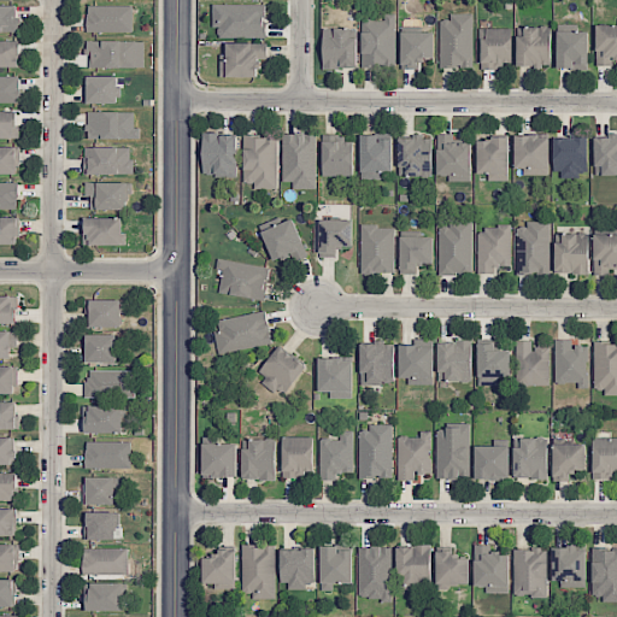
[(265,4),(212,4),(212,27),(218,27),(218,36),(264,36),(265,4)]
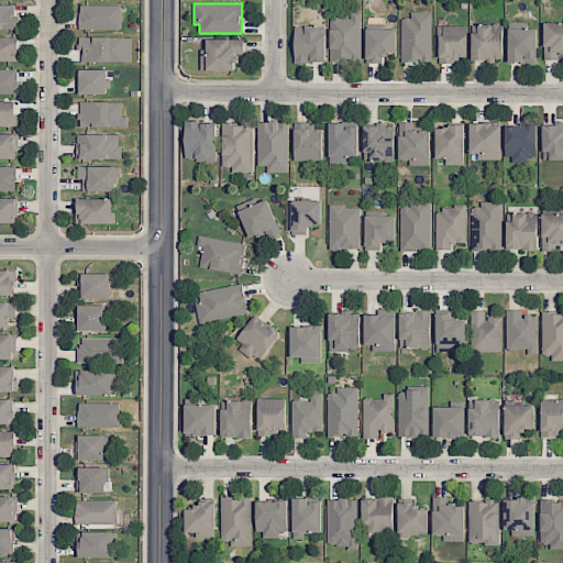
[(0,29),(17,30),(17,14),(13,14),(13,6),(0,4),(0,29)]
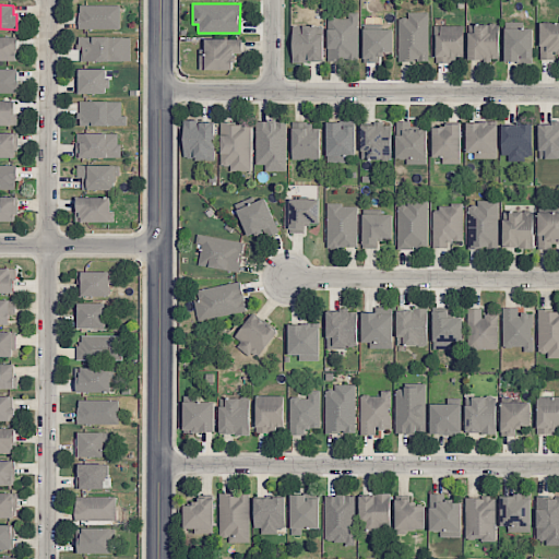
[(120,6),(79,4),(79,28),(120,28),(120,6)]
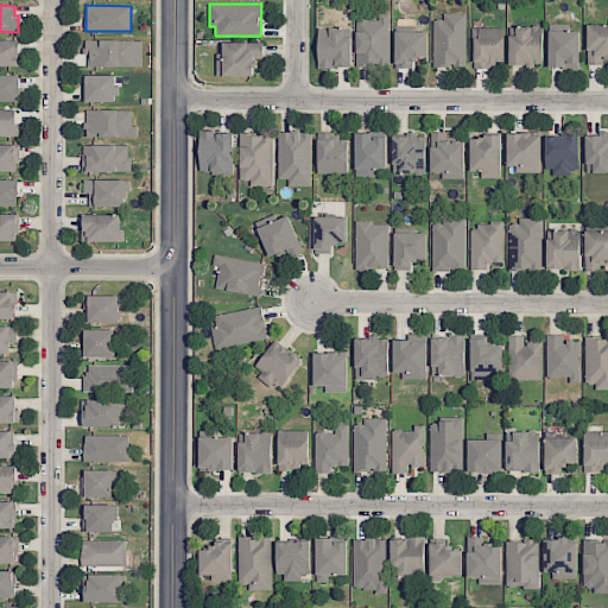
[(390,13),(378,13),(378,20),(356,20),(356,65),(390,65),(390,13)]
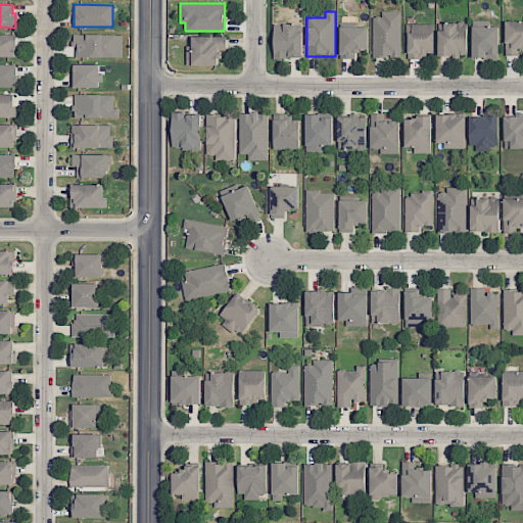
[(400,11),(381,12),(381,16),(373,16),(373,57),(401,56),(400,11)]
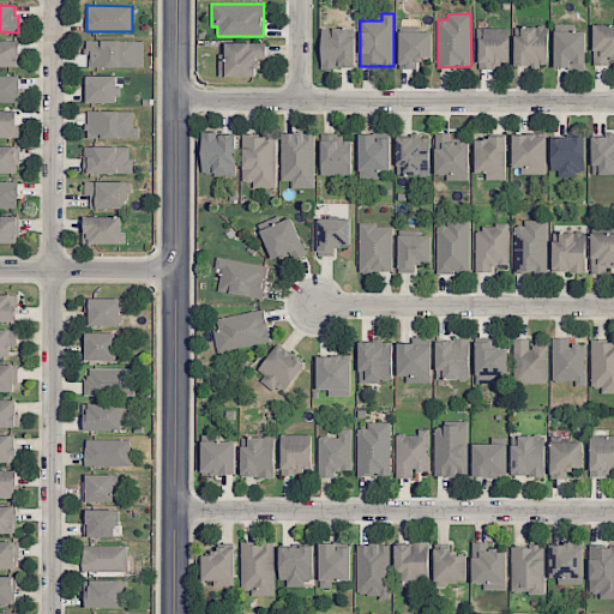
[(585,31),(575,31),(575,24),(554,24),(554,68),(585,68),(585,31)]
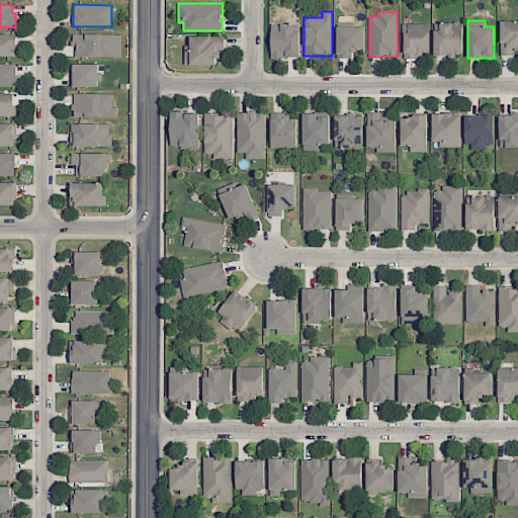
[(517,20),(500,21),(501,56),(514,55),(514,49),(517,49),(517,20)]
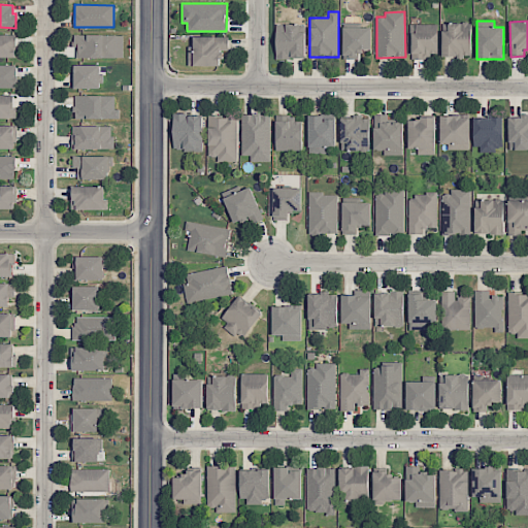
[(441,56),(470,57),(471,24),(442,23),(441,56)]
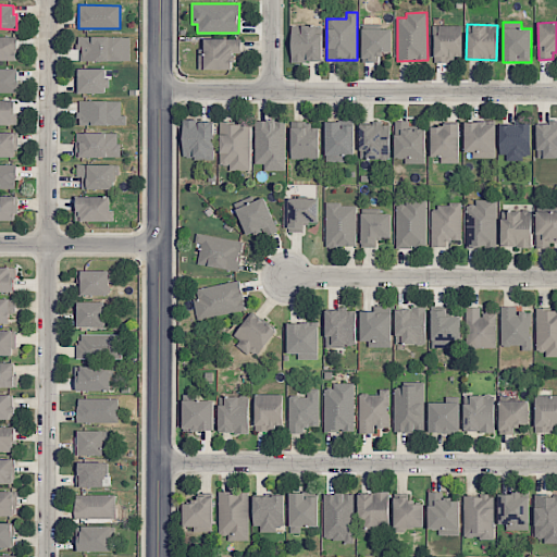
[(322,25),(292,25),(292,62),(322,62),(322,25)]
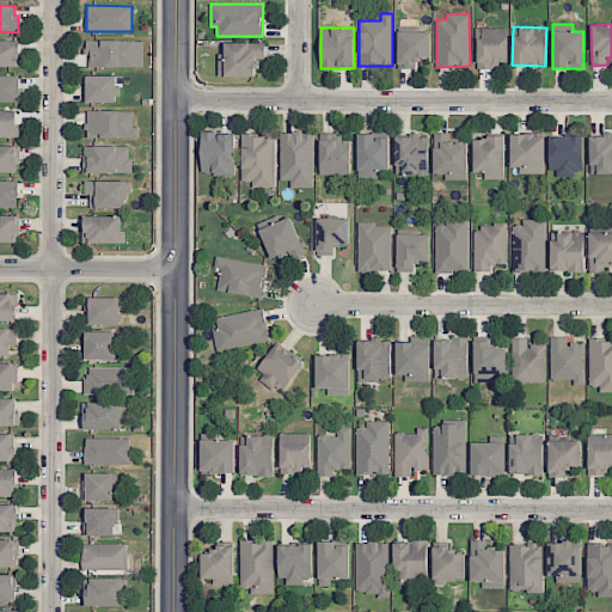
[(507,28),(476,28),(477,68),(497,68),(497,62),(508,62),(507,28)]
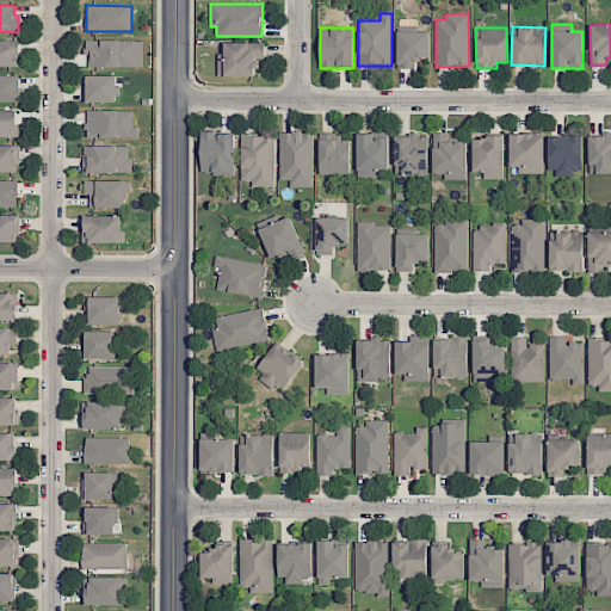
[(430,32),(397,31),(396,68),(413,68),(414,59),(430,59),(430,32)]
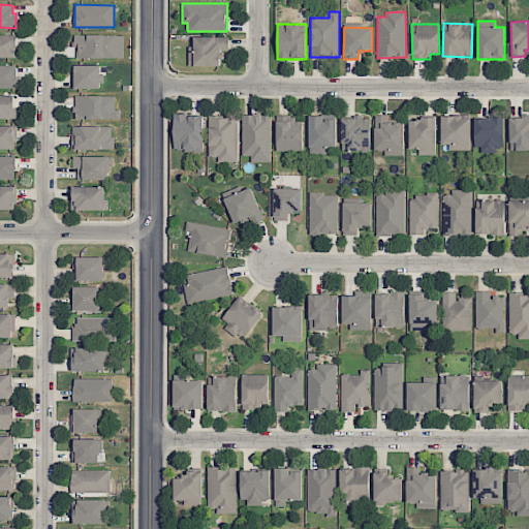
[(0,57),(16,58),(16,35),(0,34),(0,57)]
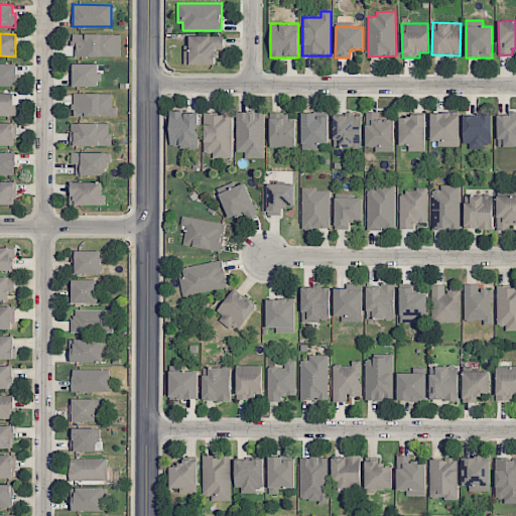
[(75,56),(120,56),(121,34),(73,33),(73,46),(75,46),(75,56)]
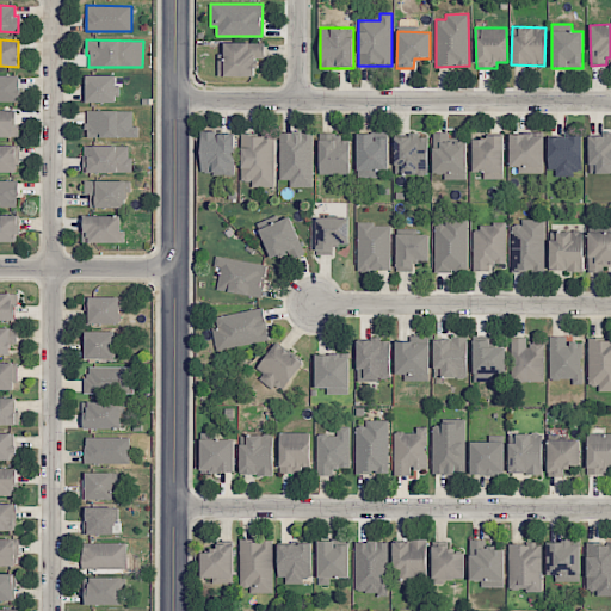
[(255,76),(255,59),(264,59),(264,43),(224,42),(223,54),(217,54),(217,76),(255,76)]
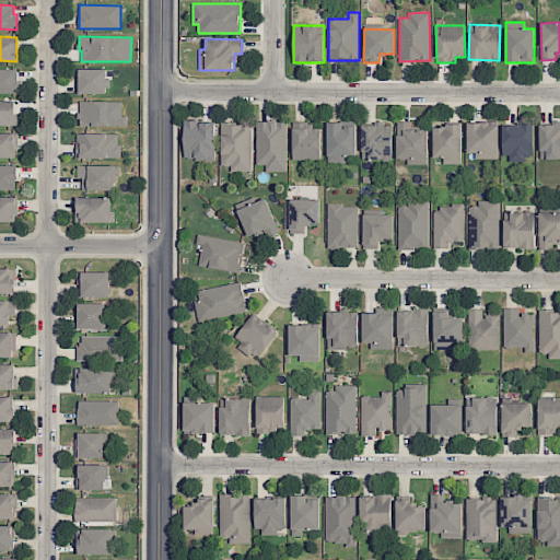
[(18,69),(0,68),(0,92),(18,92),(18,69)]
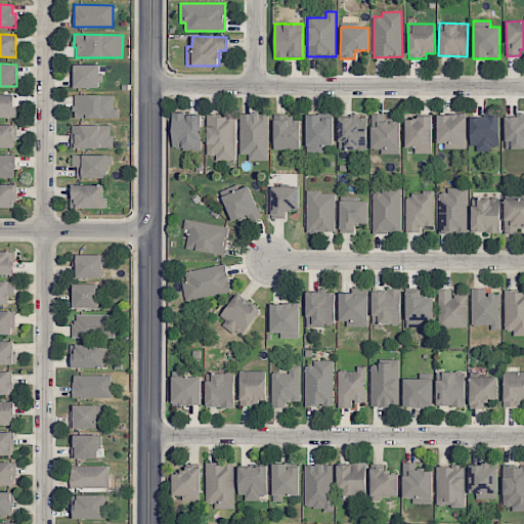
[(99,88),(99,64),(74,64),(74,87),(99,88)]
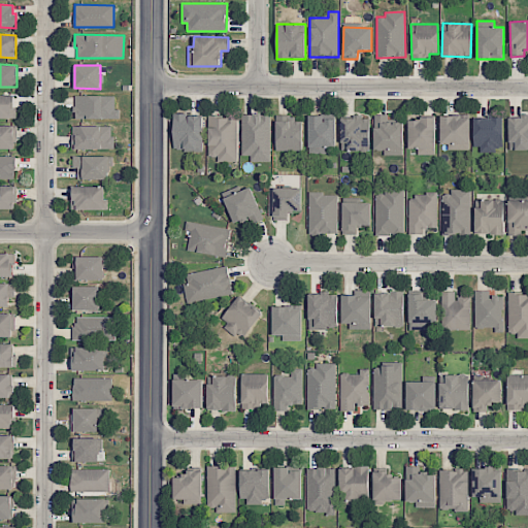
[(15,95),(0,95),(0,118),(15,119),(15,95)]
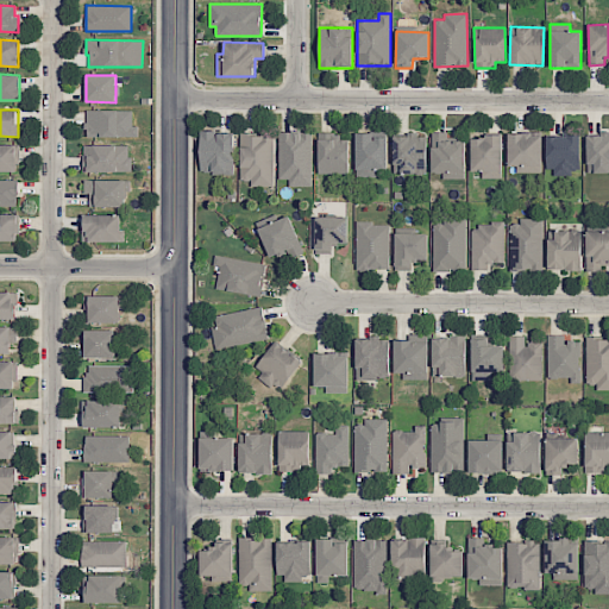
[(132,111),(86,110),(86,137),(138,137),(138,126),(132,126),(132,111)]
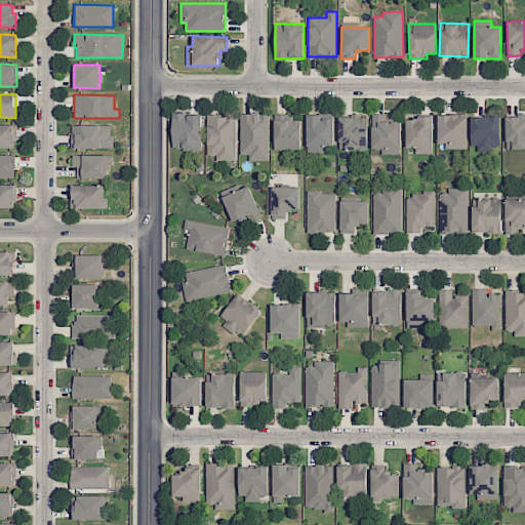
[(269,114),(240,113),(240,154),(248,155),(248,161),(269,161),(269,114)]
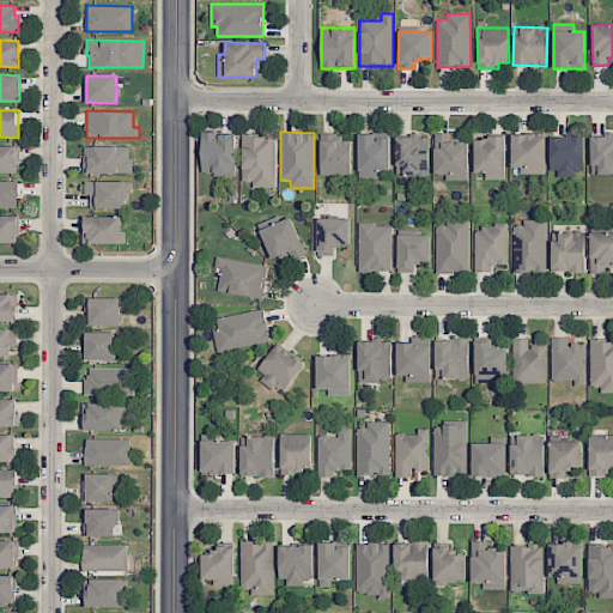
[(202,133),(201,175),(235,175),(236,134),(202,133)]
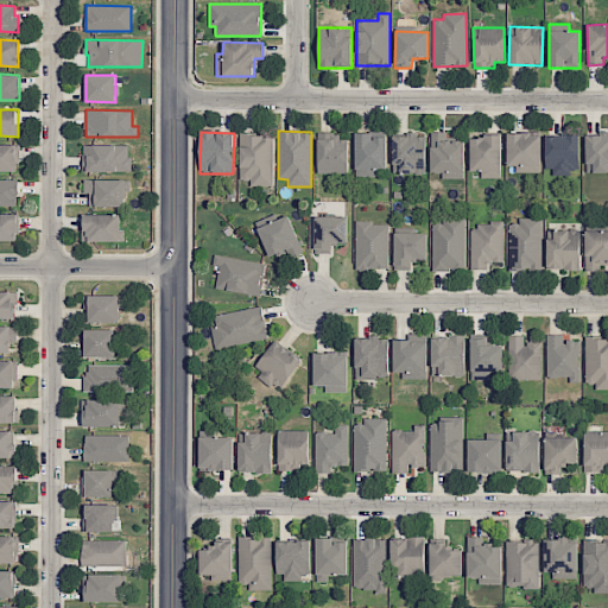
[(340,139),(339,132),(317,133),(317,173),(348,173),(348,139),(340,139)]
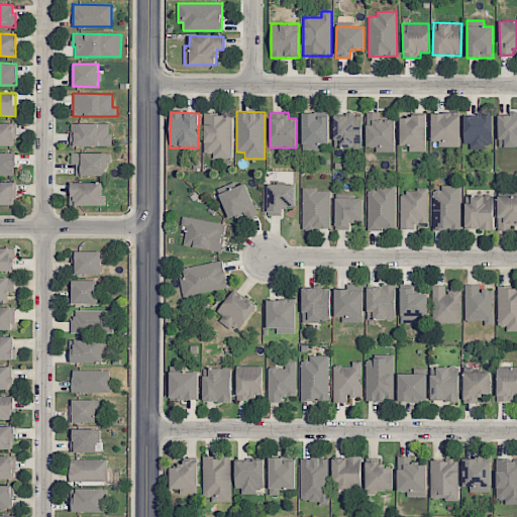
[(395,119),(380,119),(380,112),(366,112),(367,146),(376,146),(376,151),(395,151),(395,119)]
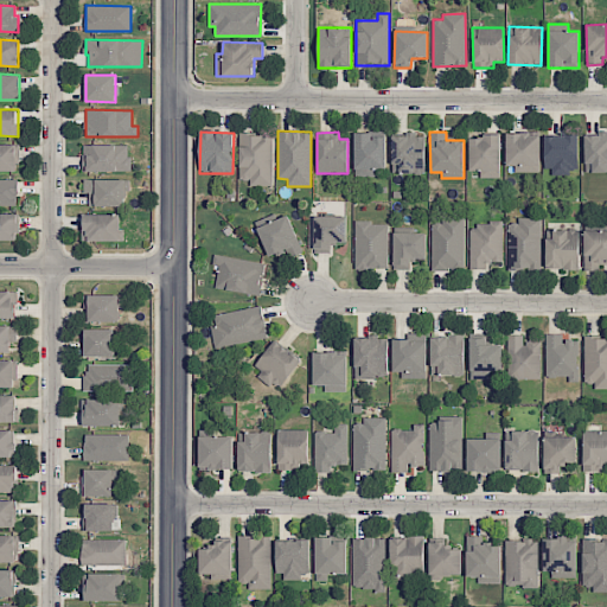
[(249,186),(273,185),(272,133),(240,134),(240,180),(249,180),(249,186)]
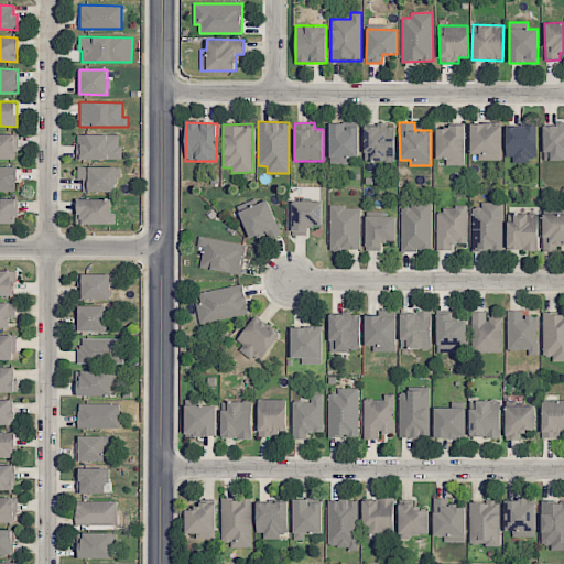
[(359,158),(358,127),(346,128),(346,123),(329,123),(329,164),(348,164),(348,158),(359,158)]
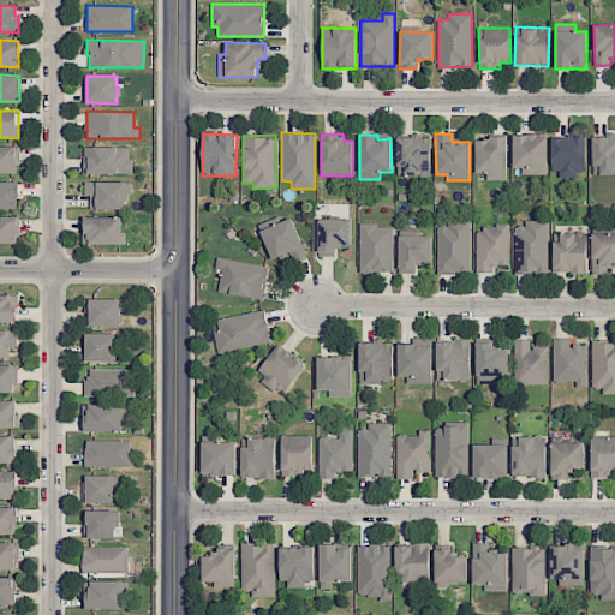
[(547,135),(513,135),(513,167),(521,167),(521,174),(545,174),(547,135)]
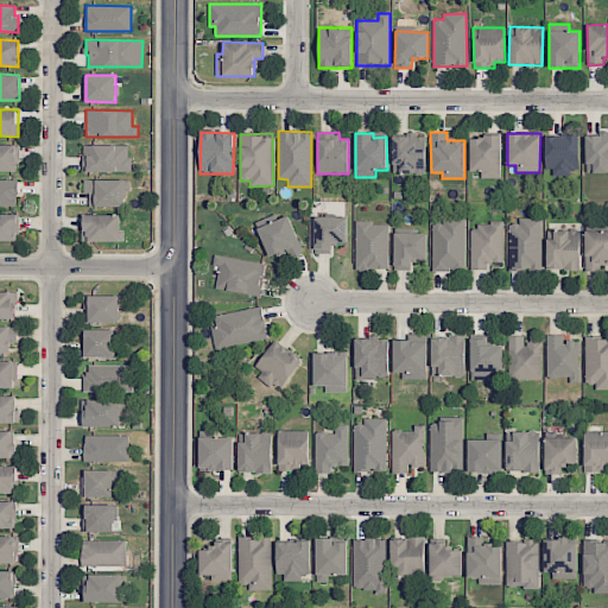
[(425,134),(392,135),(393,173),(426,173),(425,134)]
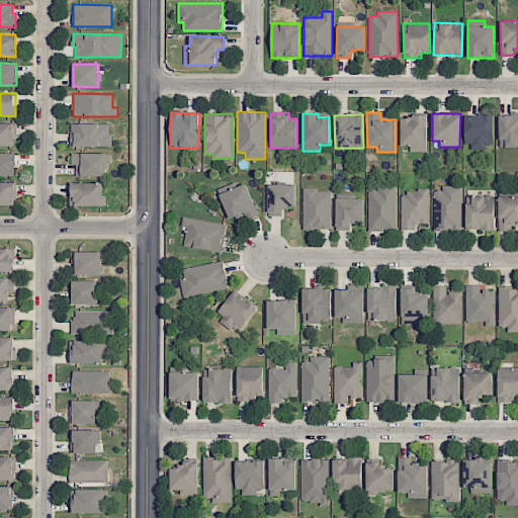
[(517,114),(498,114),(499,148),(517,147),(517,114)]
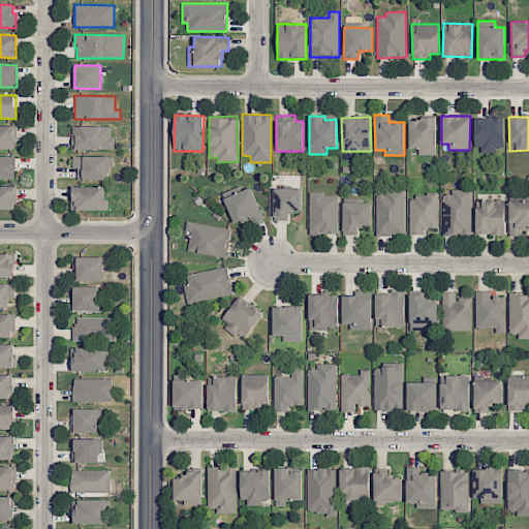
[(474,118),(474,150),(503,151),(503,118),(474,118)]
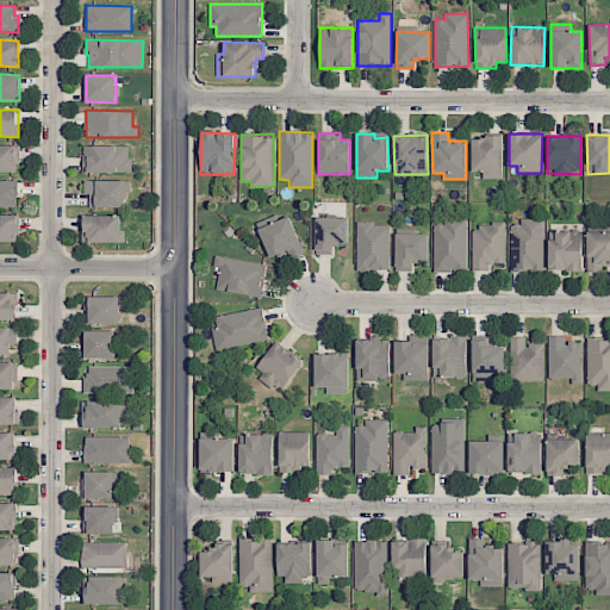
[(472,137),(472,172),(483,172),(483,179),(503,179),(503,137),(472,137)]
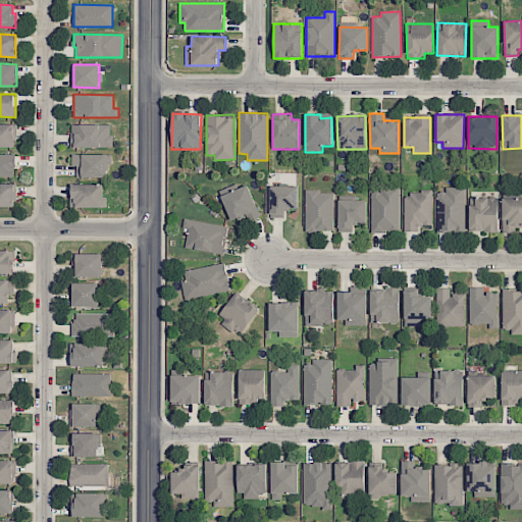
[(14,124),(0,123),(0,146),(13,147),(14,124)]
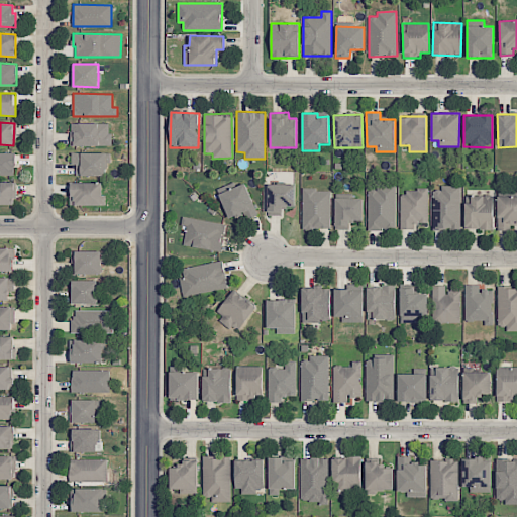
[(71,122),(71,145),(110,146),(111,123),(71,122)]
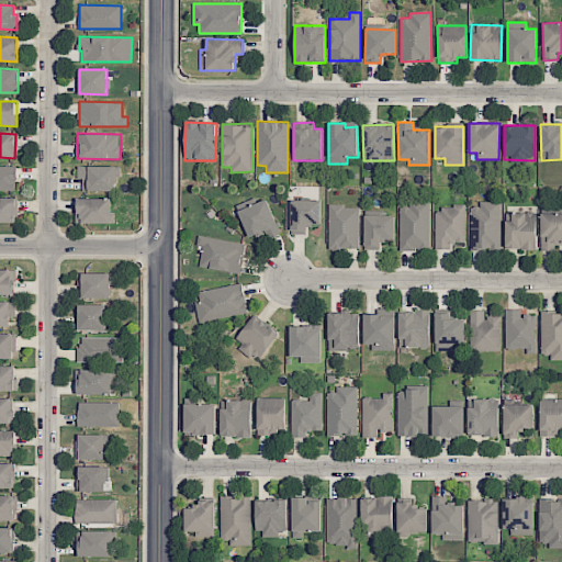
[(0,189),(17,190),(17,167),(0,166),(0,189)]
